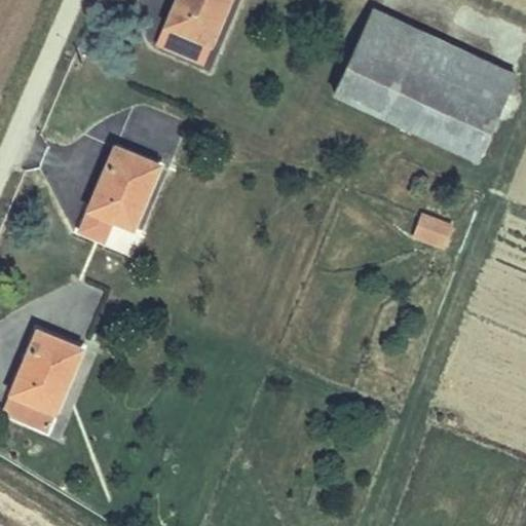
[(177,0),(171,17),(214,37),(229,0),(177,0)]
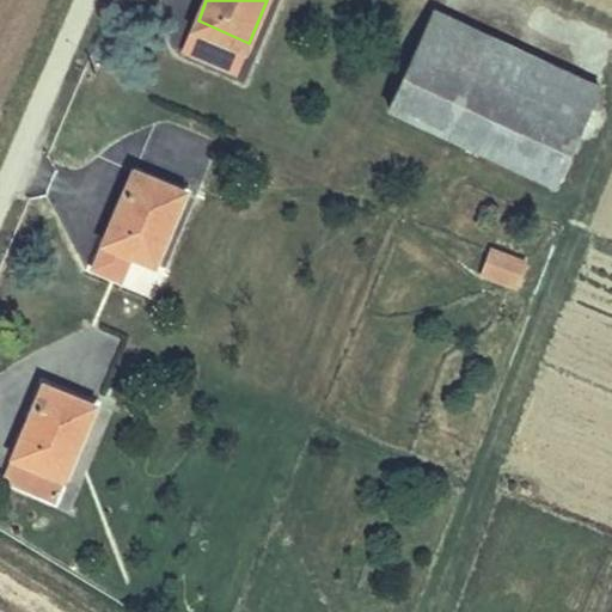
[(483,38),(432,16),(386,115),(439,139),(483,38)]
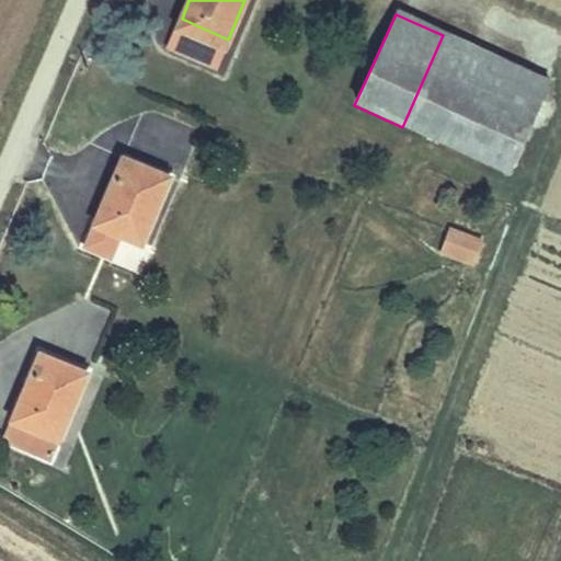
[(443,35),(402,127),(448,149),(490,57),(443,35)]
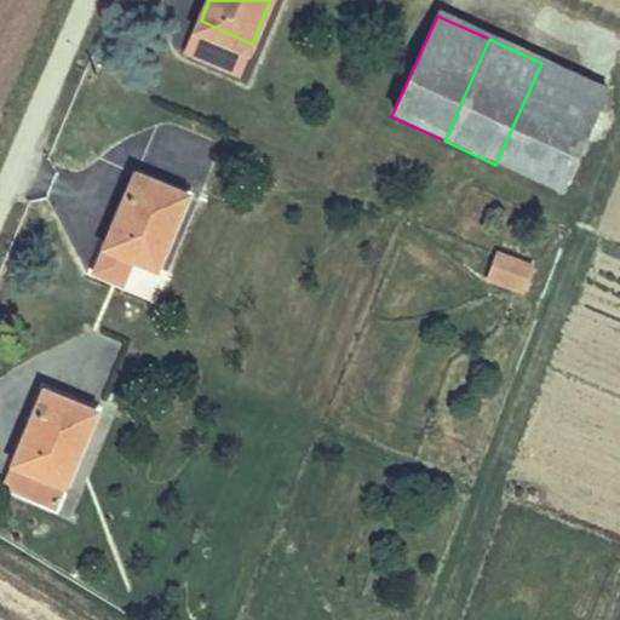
[(541,63),(495,165),(558,194),(606,92),(541,63)]
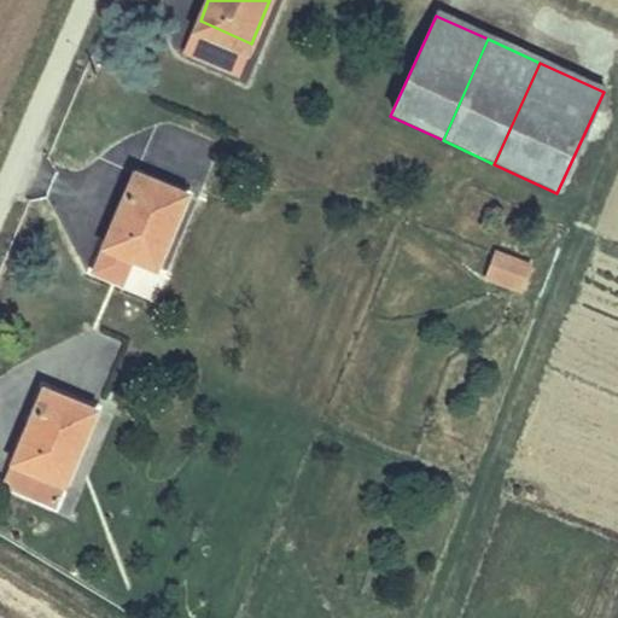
[(136,169),(106,239),(158,261),(188,190),(136,169)]
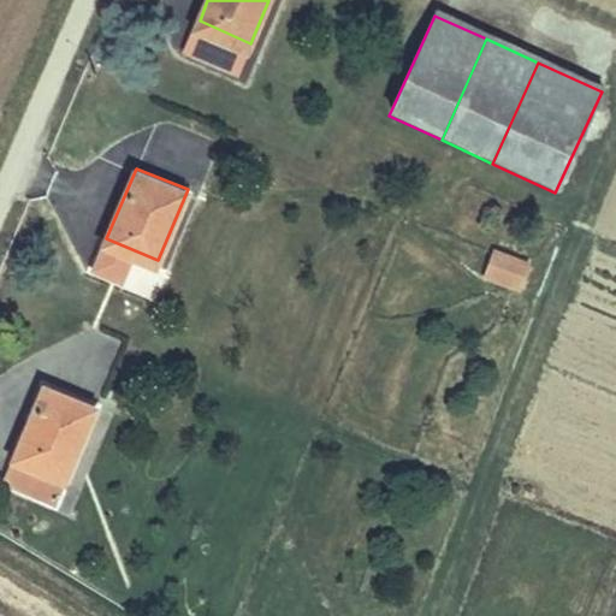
[(519,289),(529,256),(491,243),(480,277),(519,289)]
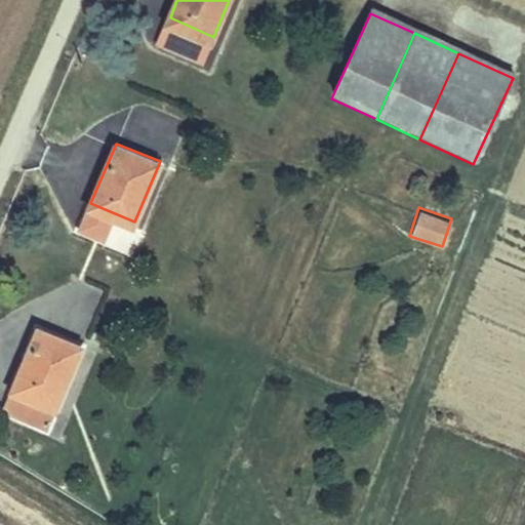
[(37,329),(11,387),(55,406),(81,347),(37,329)]
